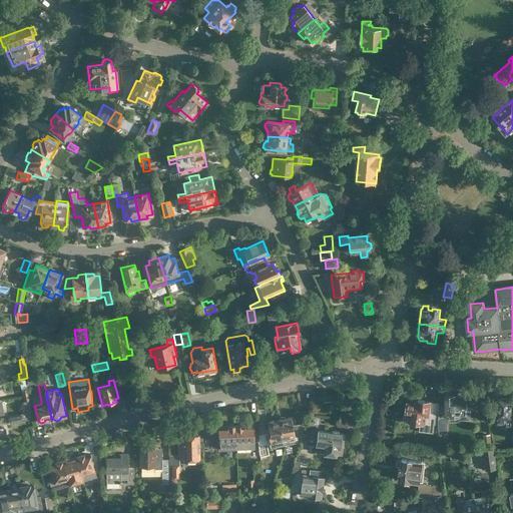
[(440,406),(440,417),(440,431),(448,431),(448,422),(460,422),(460,420),(472,420),(472,407),(466,407),(466,394),(465,393),(459,393),(457,394),(457,398),(455,398),(455,396),(445,396),(445,406),(440,406)]
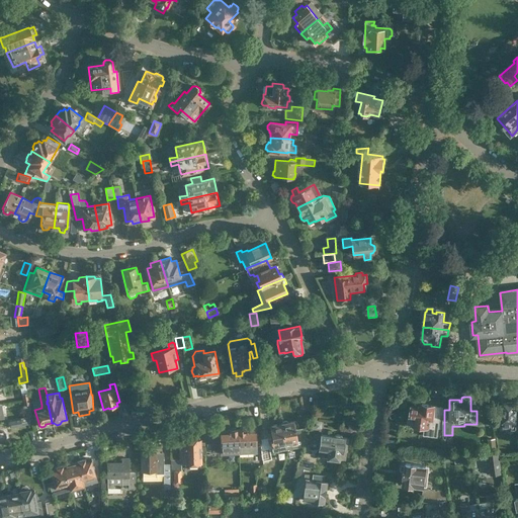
[(503,403),(503,411),(502,411),(502,420),(503,420),(503,421),(502,421),(502,428),(503,428),(503,429),(512,429),(512,430),(516,430),(516,419),(516,409),(517,409),(517,403),(516,403),(503,403)]
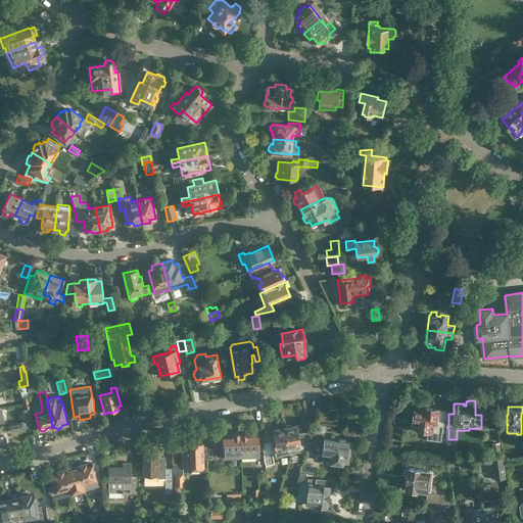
[(448,425),(448,414),(448,412),(440,411),(440,409),(426,408),(426,411),(415,409),(415,411),(413,412),(413,418),(414,419),(414,421),(413,421),(412,427),(413,428),(416,429),(416,430),(429,431),(428,439),(443,441),(445,425),(448,425)]
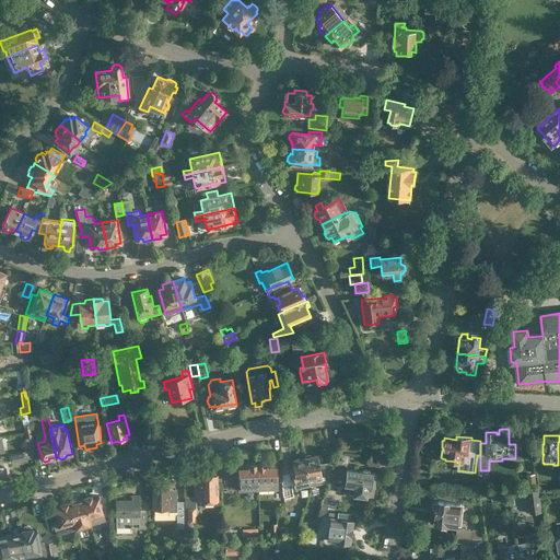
[(33,458),(32,451),(23,453),(23,452),(11,454),(12,462),(24,459),(33,458)]
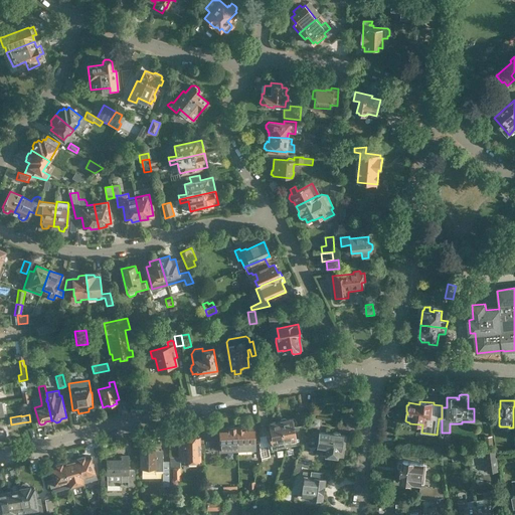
[(285,446),(301,443),(305,427),(294,424),(295,424),(296,420),(293,417),(279,420),(285,446)]
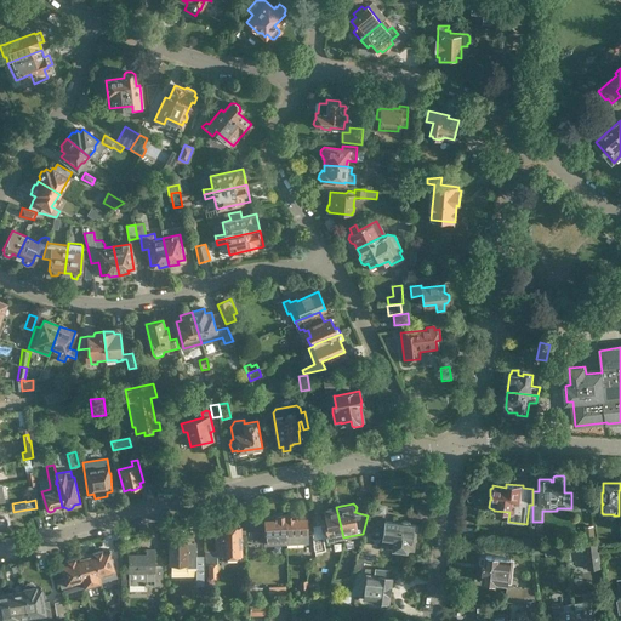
[(341,530),(336,507),(324,510),(325,518),(323,519),(325,528),(324,528),(326,541),(342,537),(341,530)]
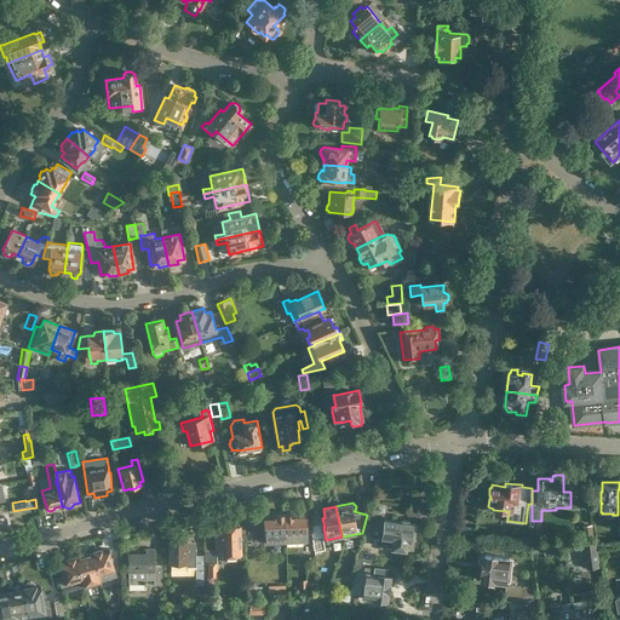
[(264,544),(286,543),(285,535),(285,524),(285,521),(285,512),(273,514),(273,515),(263,515),(263,535),(264,535),(264,544)]
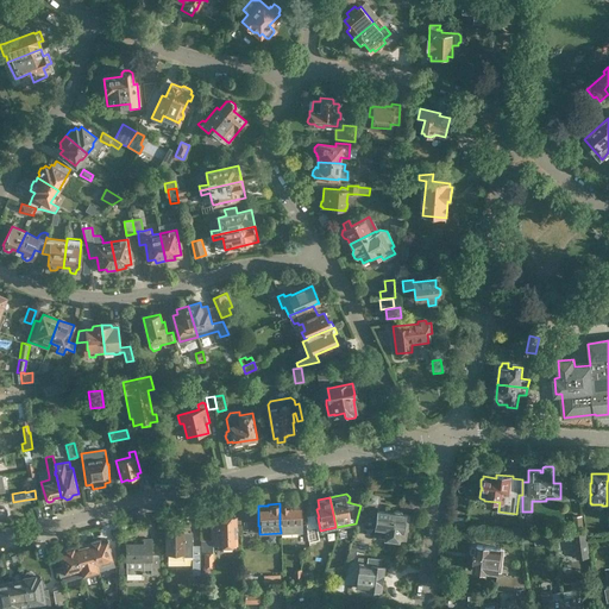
[(280,526),(281,533),(302,533),(300,503),(292,504),(292,503),(280,503),(280,512),(280,515),(280,526)]
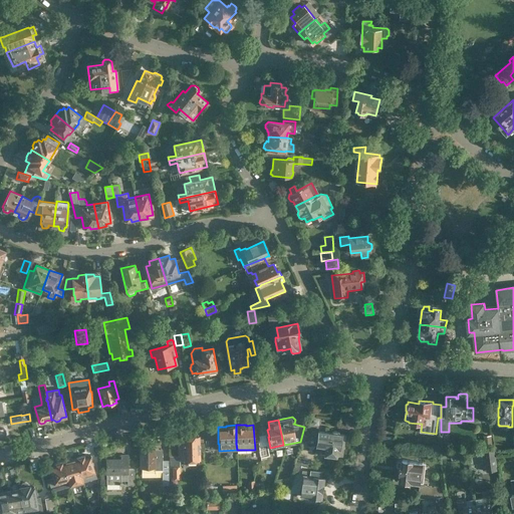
[(331,432),(308,428),(306,441),(316,442),(315,451),(342,454),(344,434),(340,433),(339,433),(338,431),(333,430),(331,432)]
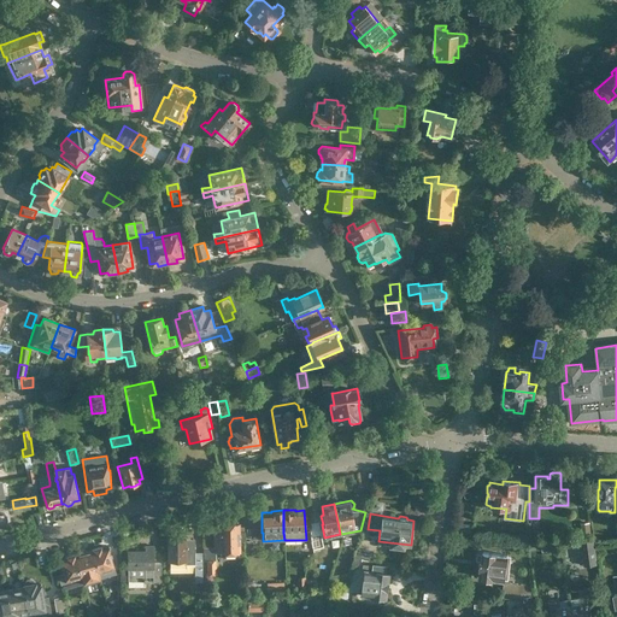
[(582,535),(592,535),(592,519),(582,519),(582,535)]
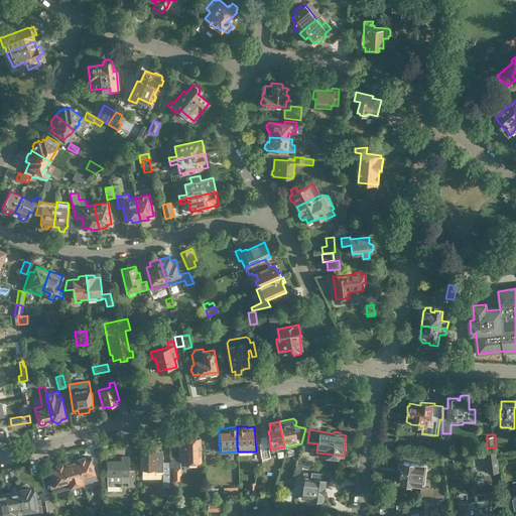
[(188,467),(201,466),(201,438),(197,438),(197,435),(187,435),(186,438),(179,438),(179,458),(171,458),(171,469),(172,469),(173,481),(174,481),(180,481),(181,481),(181,469),(180,469),(180,464),(187,463),(188,467)]
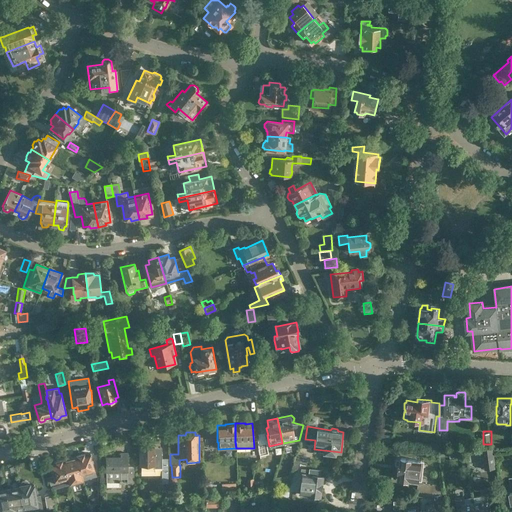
[(260,458),(266,457),(264,447),(258,449),(260,458)]
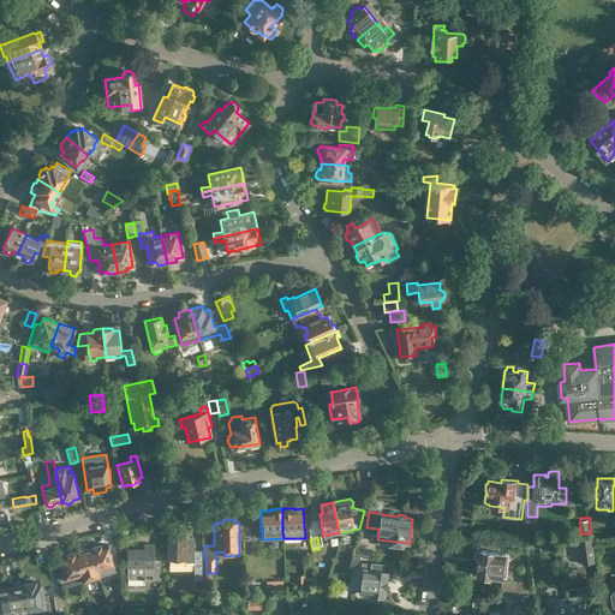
[(167,538),(168,561),(185,561),(185,562),(195,562),(195,541),(185,541),(185,538),(167,538)]
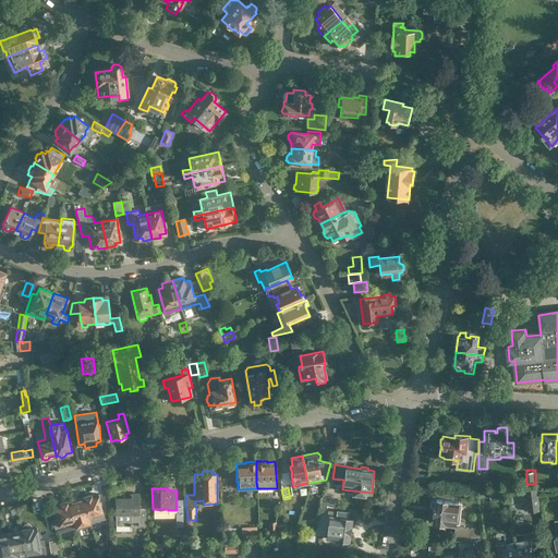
[(528,511),(541,510),(537,488),(524,489),(528,511)]
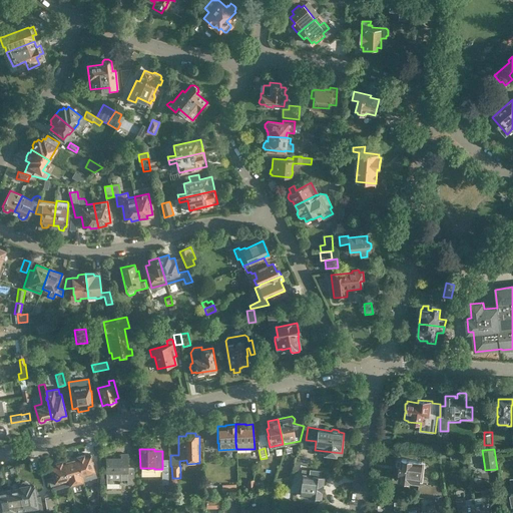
[(94,472),(89,454),(76,457),(77,459),(81,475),(82,475),(94,472)]
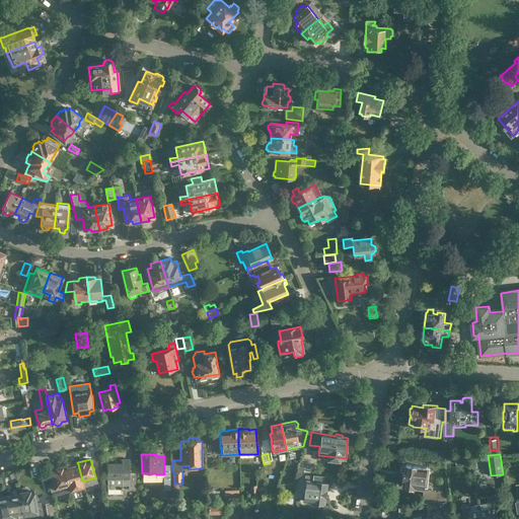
[(136,490),(136,473),(130,473),(130,459),(123,459),(123,464),(107,464),(107,479),(107,484),(104,484),(104,477),(101,477),(101,489),(107,489),(107,494),(123,494),(123,490),(123,486),(129,486),(129,490),(136,490)]
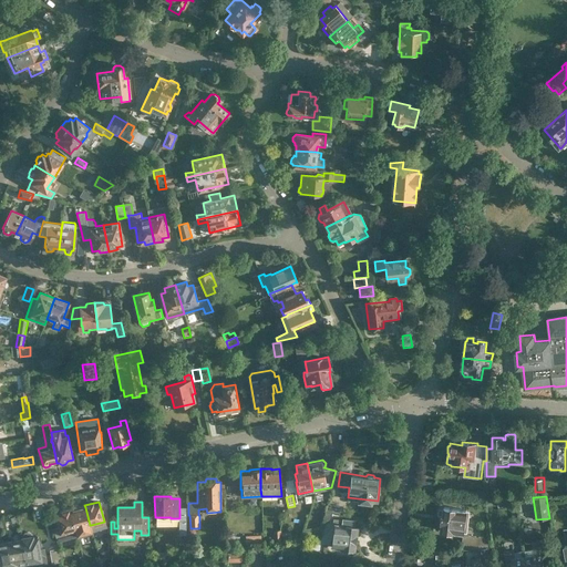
[(85,507),(70,512),(75,531),(76,535),(92,531),(91,525),(90,525),(85,507)]
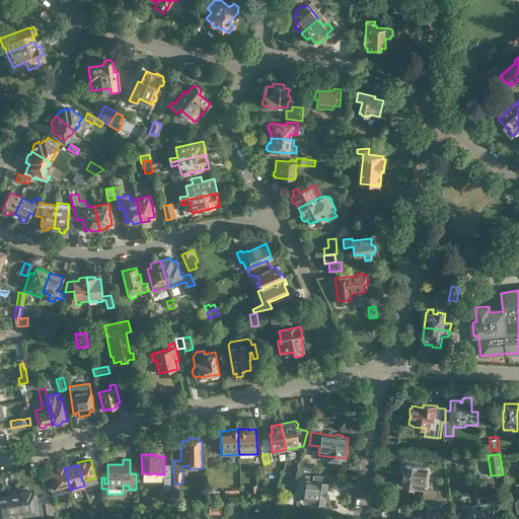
[(406,464),(402,464),(401,465),(400,470),(401,472),(405,472),(403,486),(424,488),(427,466),(406,464)]
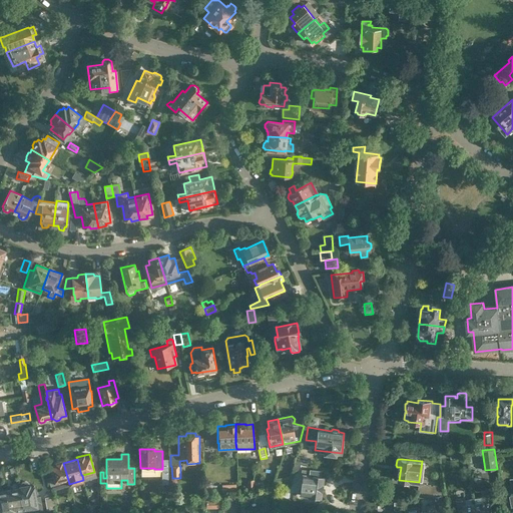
[(62,462),(50,465),(53,477),(48,478),(51,490),(69,485),(69,484),(68,480),(63,463),(62,462)]
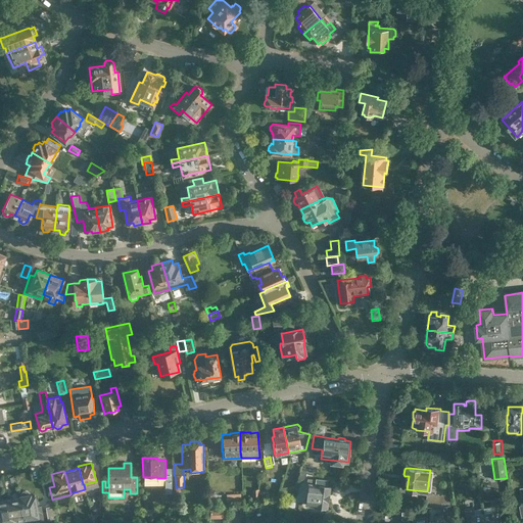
[(299,471),(298,478),(305,479),(306,472),(299,471)]
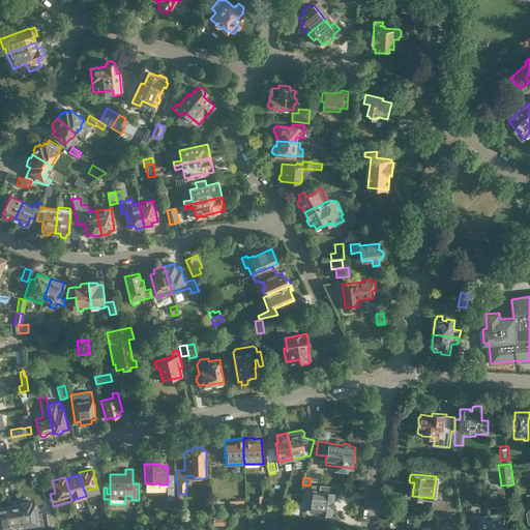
[(319,484),(311,484),(311,490),(312,490),(310,510),(330,513),(331,508),(332,508),(332,500),(333,492),(330,492),(331,484),(319,483),(319,484)]
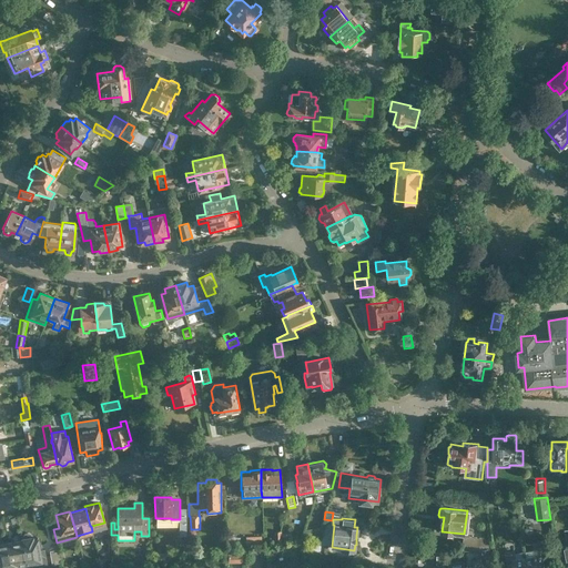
[(32,536),(30,535),(28,534),(26,534),(23,536),(22,538),(21,538),(21,540),(22,540),(27,565),(34,564),(34,563),(41,561),(40,551),(42,551),(40,543),(38,543),(37,538),(33,538),(33,536),(32,536)]
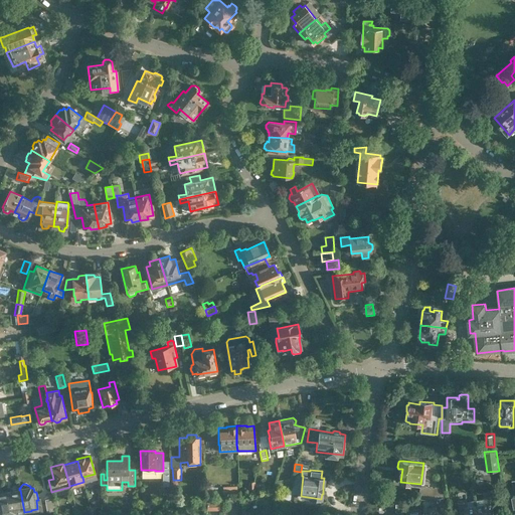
[(445,497),(446,497),(445,489),(420,486),(419,500),(445,497)]
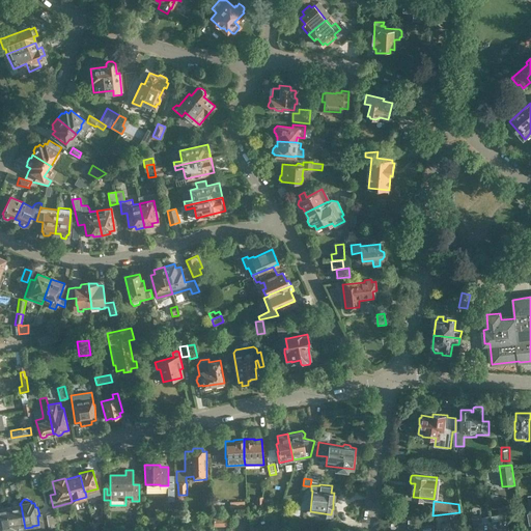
[(20,505),(6,506),(9,530),(24,530),(25,530),(25,528),(21,505),(20,505)]
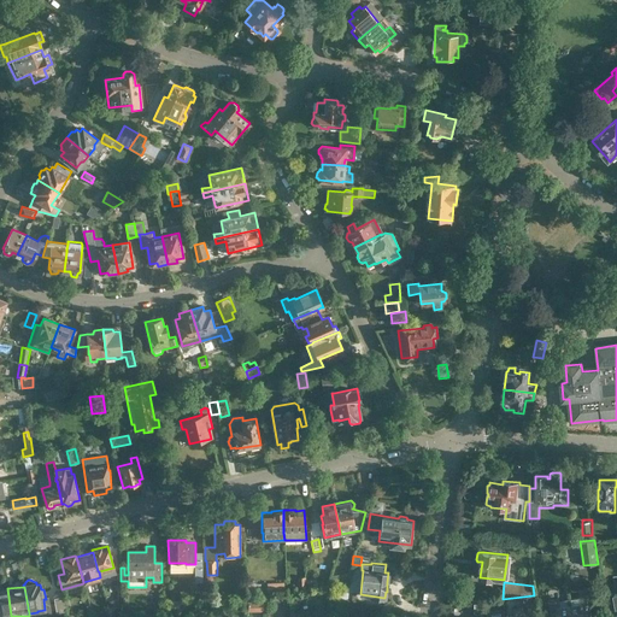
[(11,616),(12,616),(7,589),(0,589),(0,616),(11,616)]
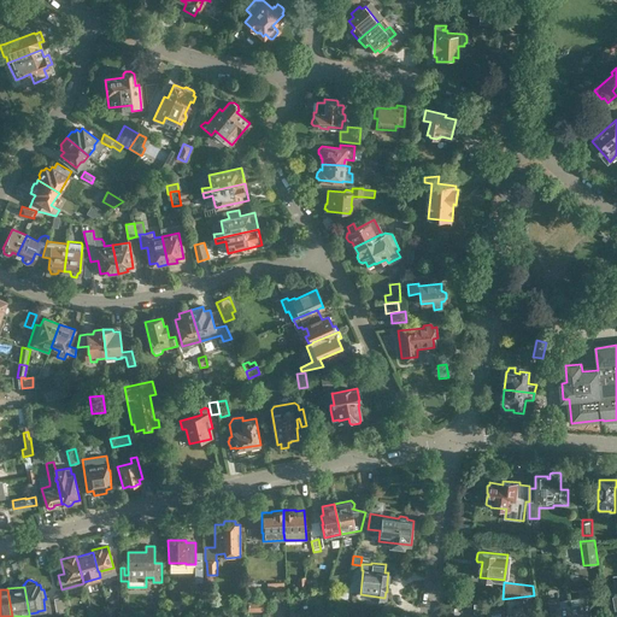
[(113,597),(112,592),(105,594),(107,601),(111,600),(112,605),(118,603),(118,594),(113,597)]
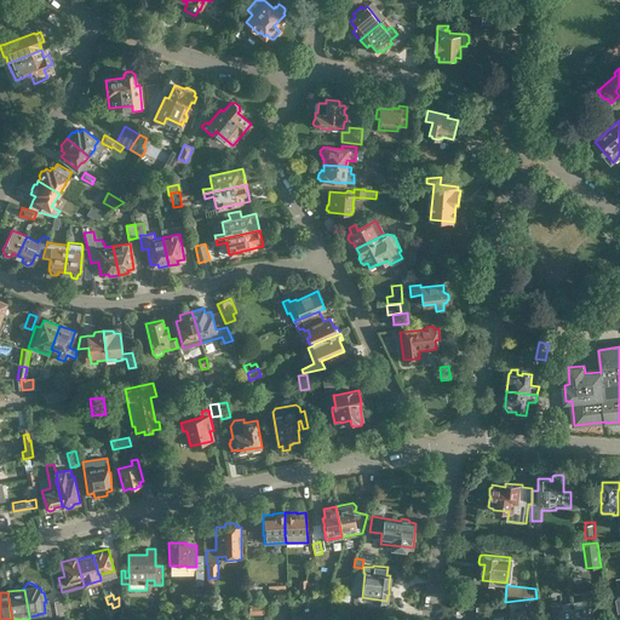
[(113,608),(112,603),(108,604),(105,597),(101,598),(104,610),(113,608)]
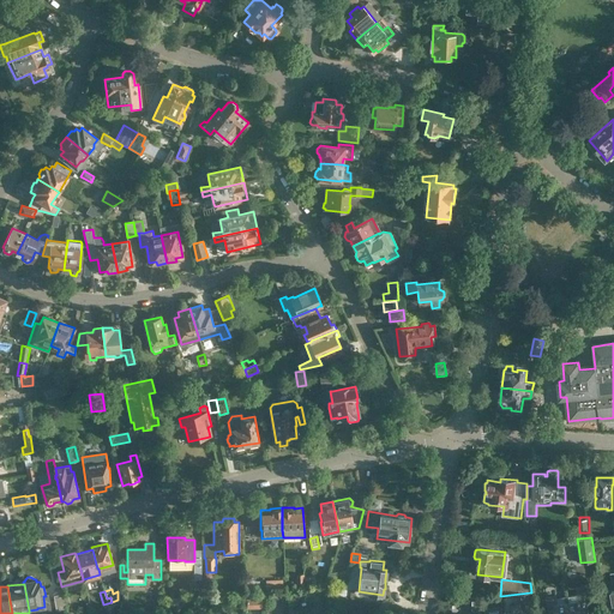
[(521,613),(523,612),(522,609),(533,607),(530,593),(518,595),(521,605),(511,606),(512,611),(503,612),(503,613),(521,613)]
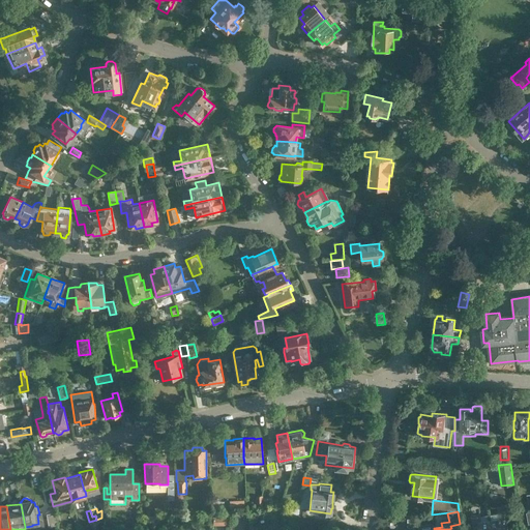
[(508,529),(508,524),(506,511),(497,512),(498,513),(489,514),(491,529),(508,529)]
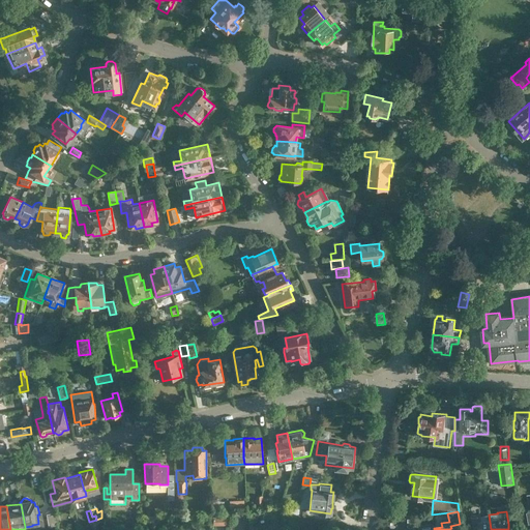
[(48,514),(49,525),(50,527),(56,526),(54,512),(48,514)]
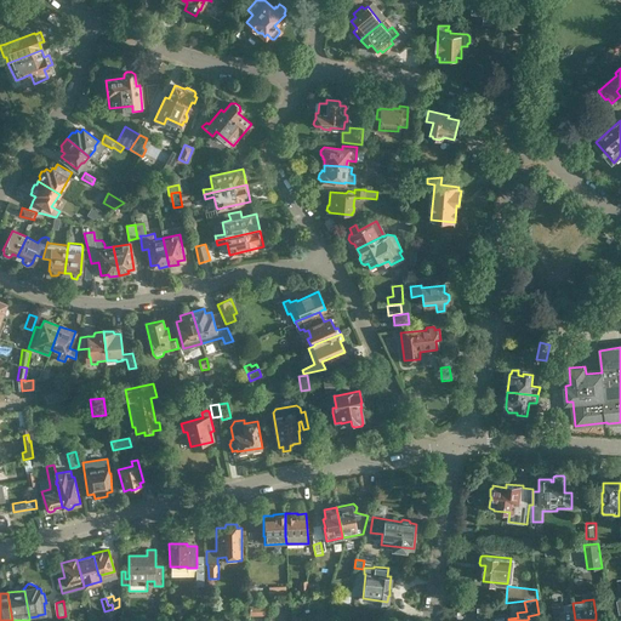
[(564,604),(563,603),(553,604),(554,620),(575,620),(573,603),(564,604)]
